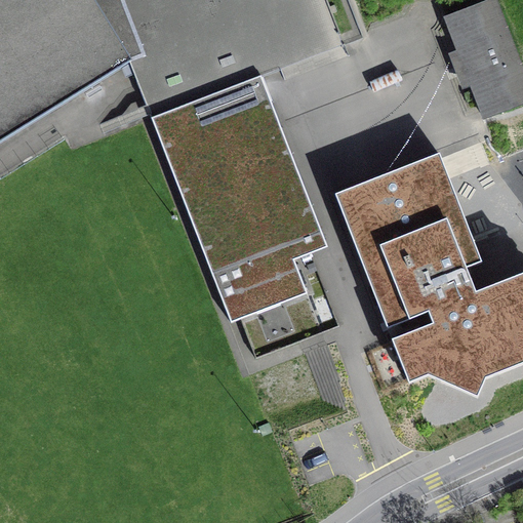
[(0,141),(128,62),(150,116),(259,74),(259,75),(344,43),(326,0),(0,0),(0,141)]
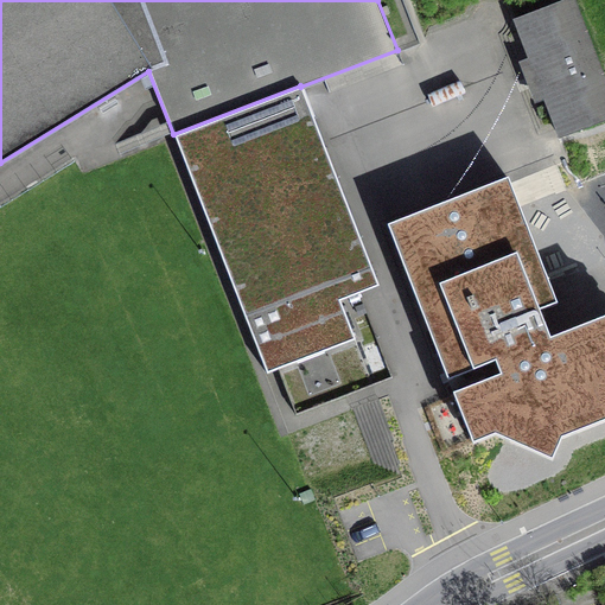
[(604,82),(572,0),(560,0),(513,19),(559,134),(604,115),(604,82)]
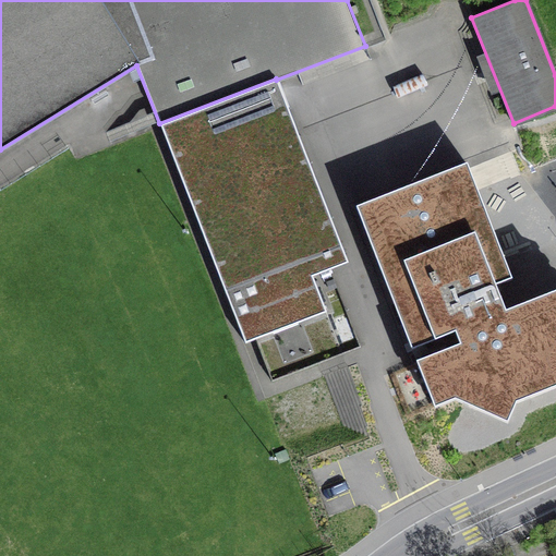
[(340,245),(276,80),(276,79),(159,123),(243,341),(272,330),(268,322),(322,302),(305,260),(340,245)]
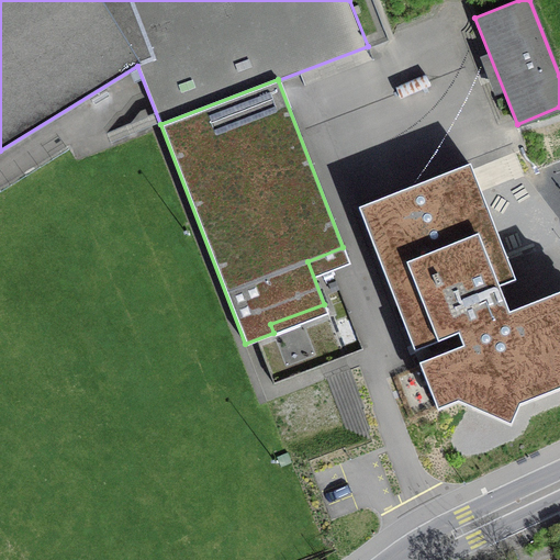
[(505,177),(523,171),(516,148),(499,154),(505,177)]
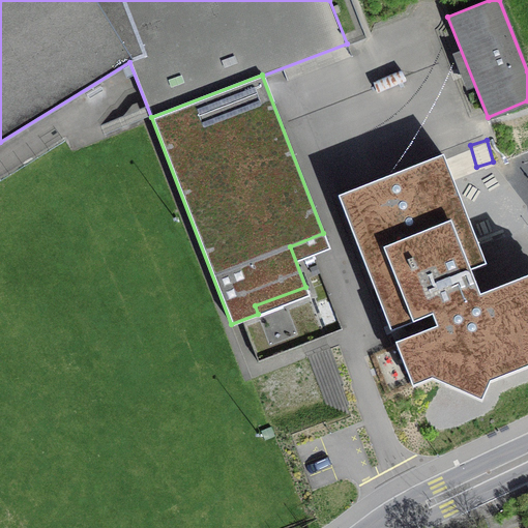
[(485,264),(442,154),(339,196),(388,331),(431,315),(436,326),(394,342),(411,385),(430,378),(480,400),(489,381),(527,365),(527,274),(478,294),(469,270),(485,264)]
